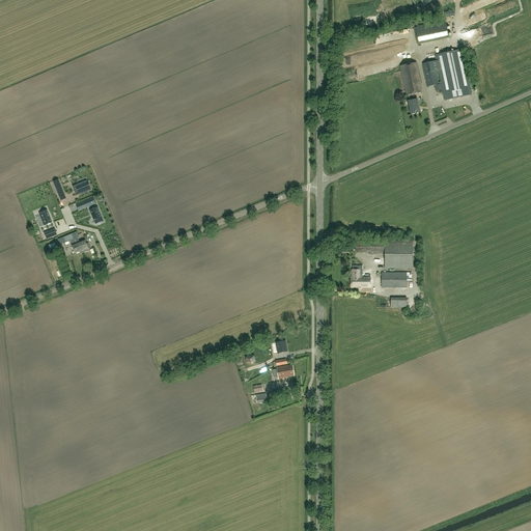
[(414,28),(418,45),(448,37),(445,21),(414,28)]
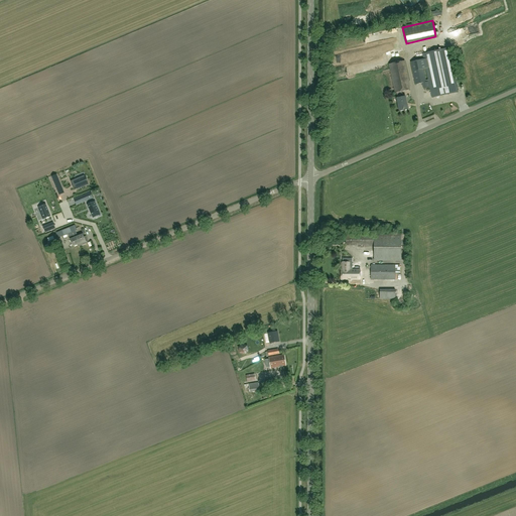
[(432,98),(458,92),(448,47),(422,53),(423,59),(410,61),(415,85),(422,83),(423,89),(429,87),(432,98)]
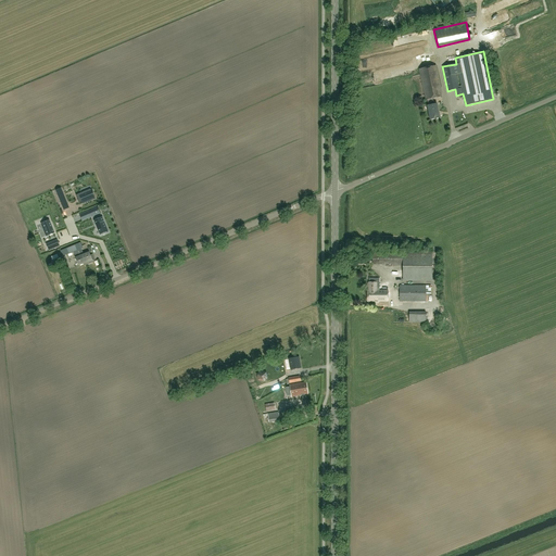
[(419,68),(425,100),(427,100),(428,105),(427,106),(430,119),(441,117),(438,103),(434,104),(433,98),(442,97),(441,92),(442,91),(437,65),(419,68)]
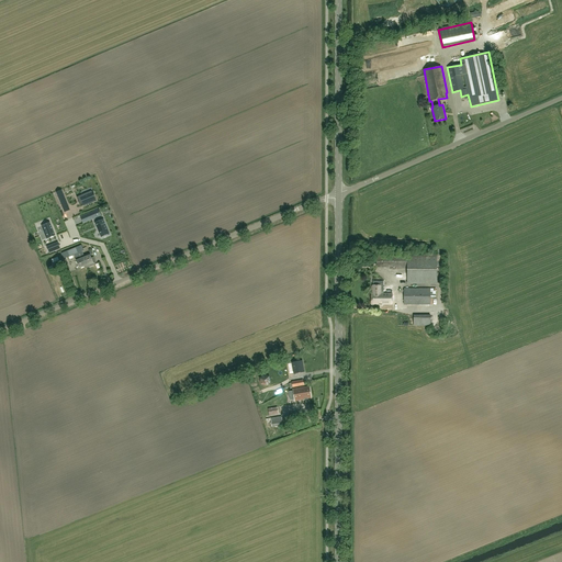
[(88,192),(77,198),(80,205),(88,202),(88,203),(96,201),(92,193),(89,194),(88,192)]
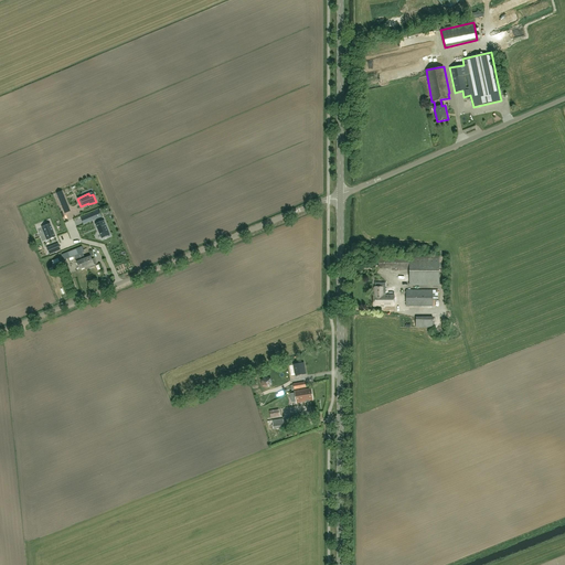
[(64,195),(59,198),(65,213),(70,211),(64,195)]
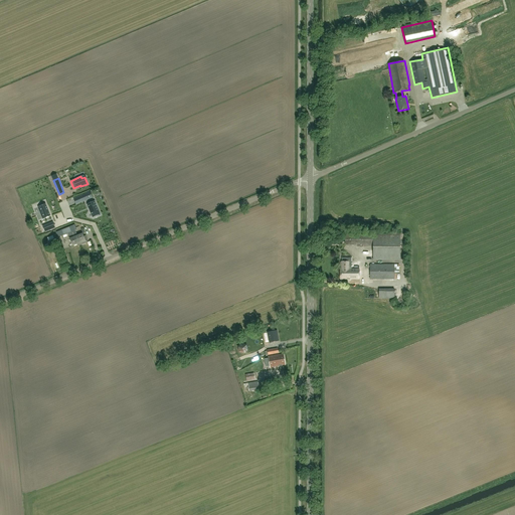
[(82,195),(86,200),(93,197),(91,192),(82,195)]
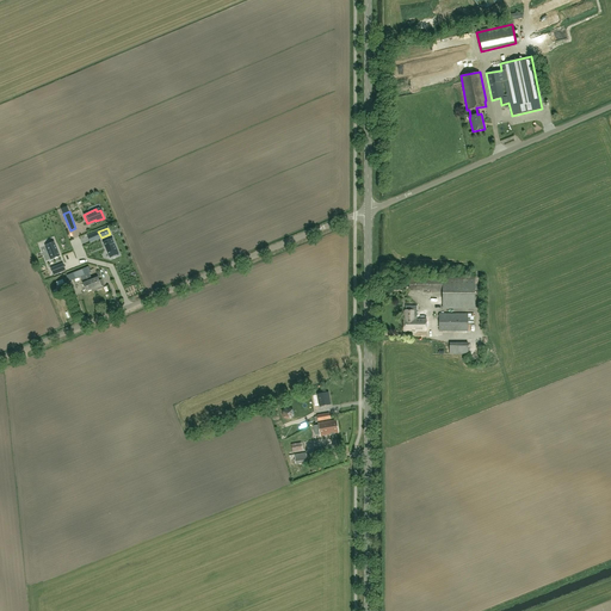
[(113,239),(103,242),(109,255),(117,252),(118,251),(115,242),(113,239)]
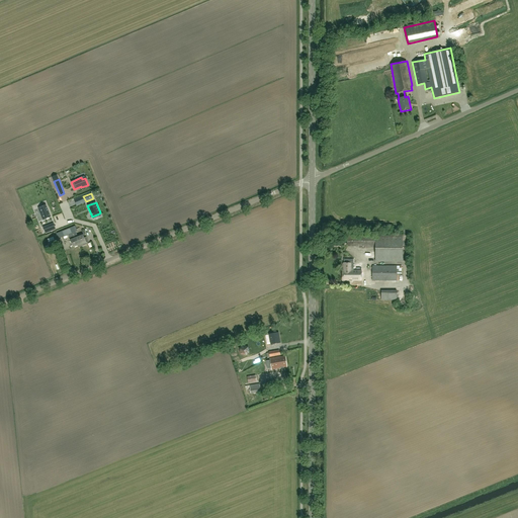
[(46,204),(39,207),(44,220),(51,217),(51,218),(52,218),(46,204)]
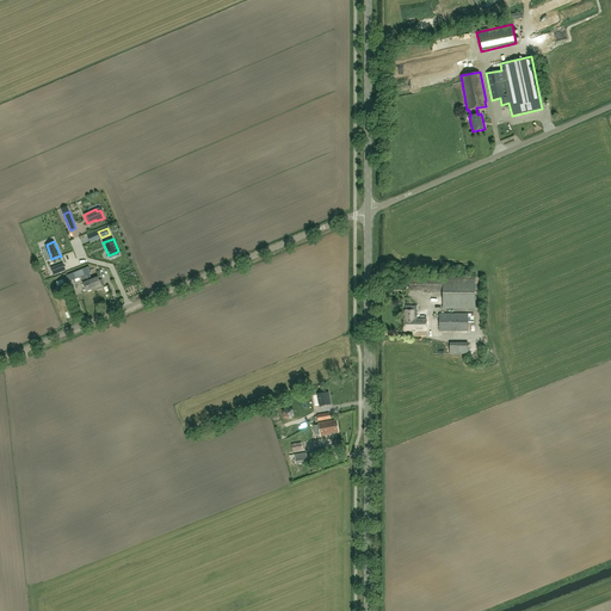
[(88,267),(67,276),(69,282),(91,272),(88,267)]
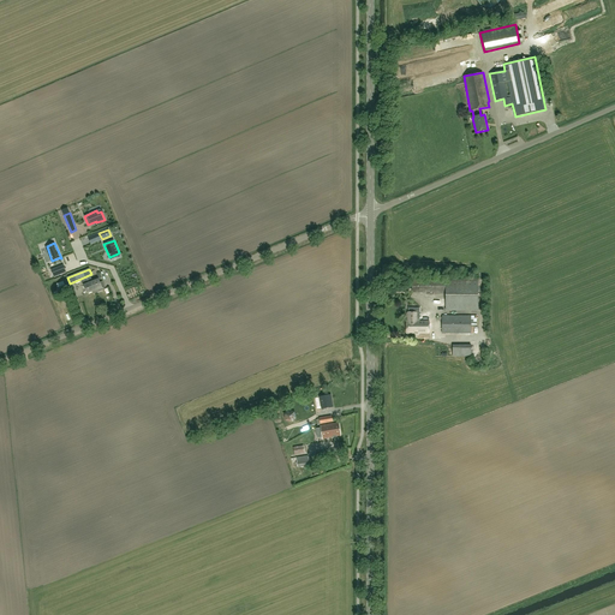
[(90,275),(82,279),(84,285),(88,294),(95,291),(96,290),(93,281),(90,275)]
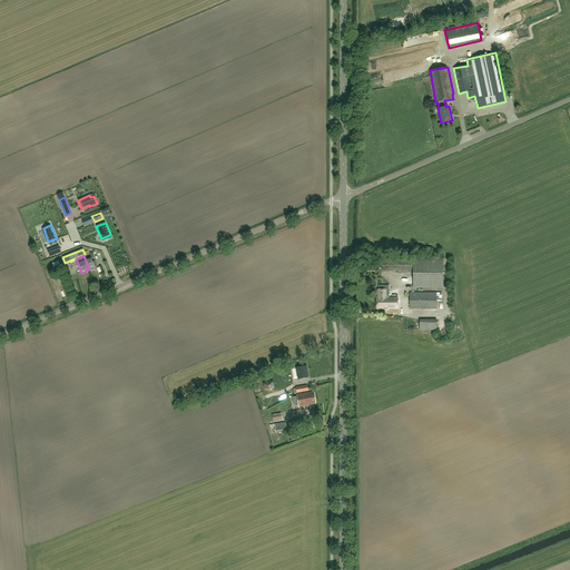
[(91,258),(86,261),(89,268),(88,269),(89,272),(98,268),(95,262),(92,262),(91,258)]
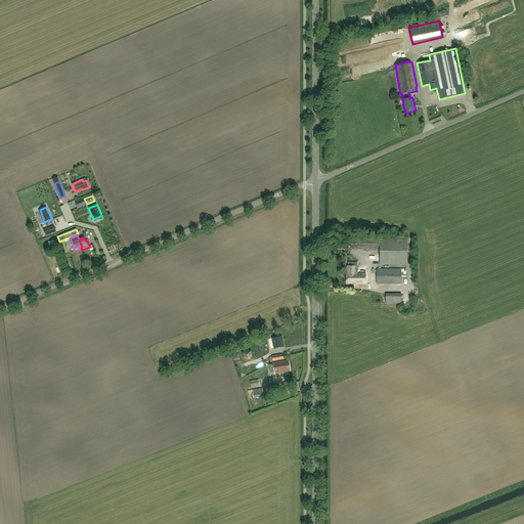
[(373,252),(373,250),(379,250),(379,265),(407,265),(406,237),(380,237),(379,238),(350,238),(350,250),(370,250),(370,252),(373,252)]
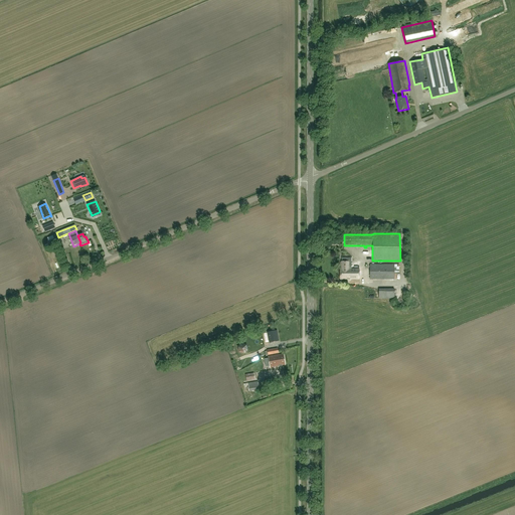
[(57,246),(54,238),(48,241),(50,246),(53,245),(54,247),(57,246)]
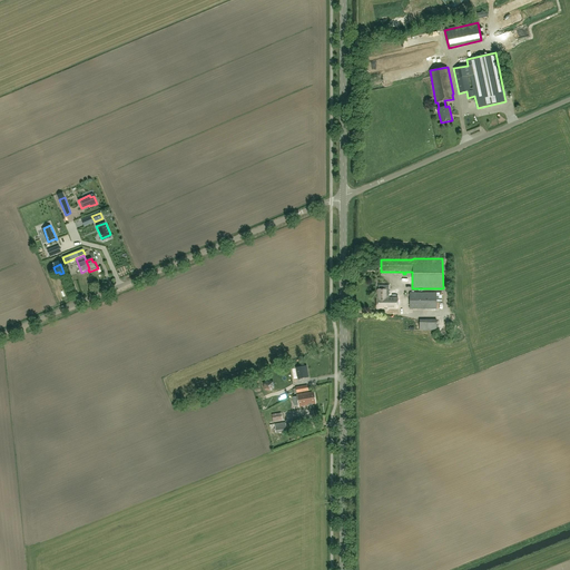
[(377,290),(377,297),(376,297),(376,308),(397,308),(397,297),(386,297),(386,290),(377,290)]
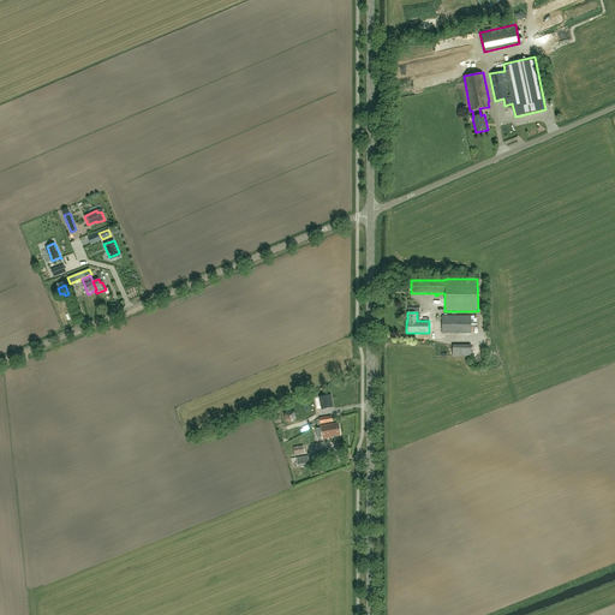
[(441,334),(471,333),(471,316),(441,316),(441,334)]
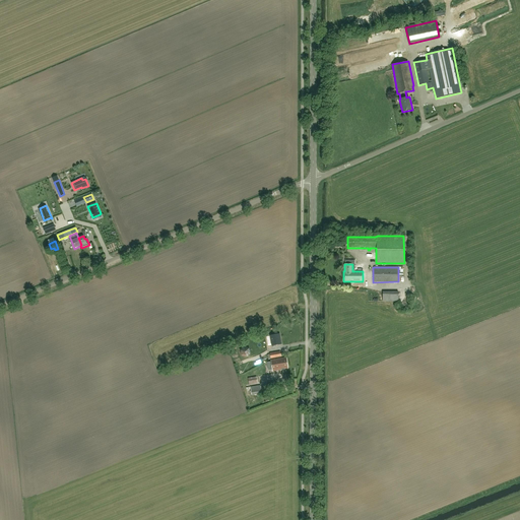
[(382,302),(398,302),(398,291),(382,291),(382,302)]
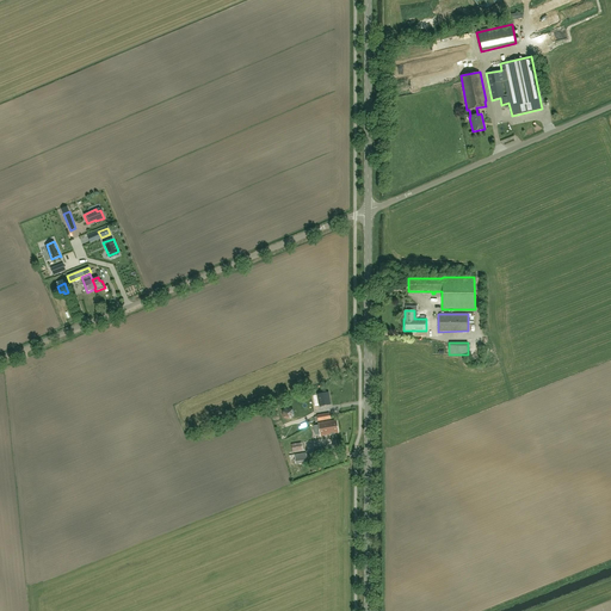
[(318,394),(318,395),(313,396),(315,406),(319,406),(320,406),(331,403),(328,393),(318,394)]
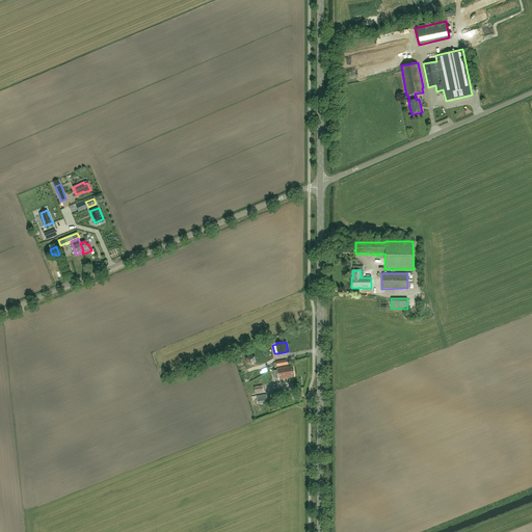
[(258,358),(261,368),(267,366),(265,356),(258,358)]
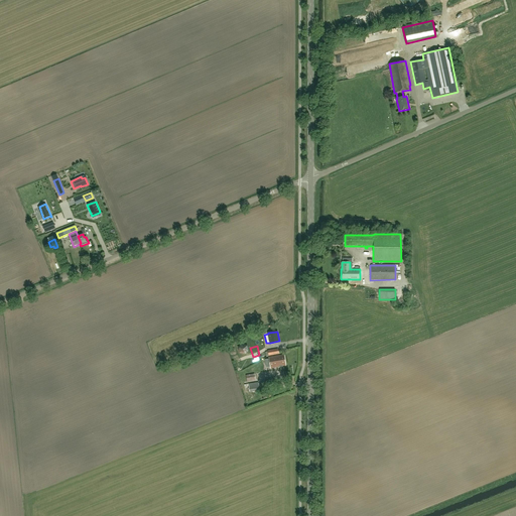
[(269,357),(271,368),(285,366),(283,355),(269,357)]
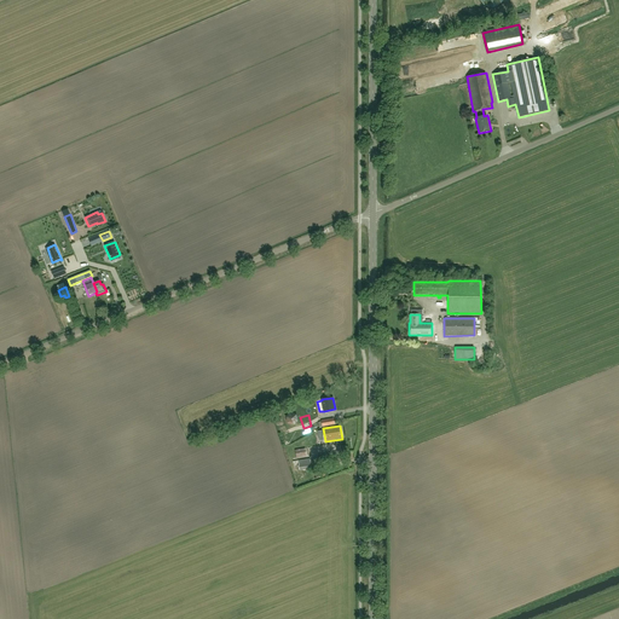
[(287,444),(301,438),(298,431),(289,434),(288,429),(282,432),(287,444)]
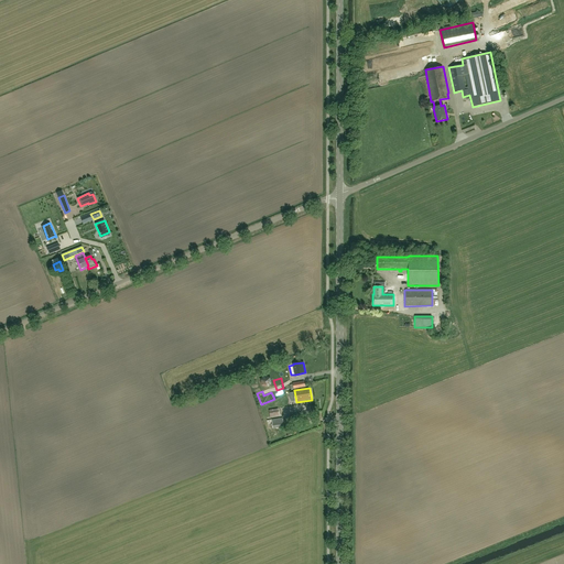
[(279,409),(269,410),(270,418),(280,415),(279,409)]
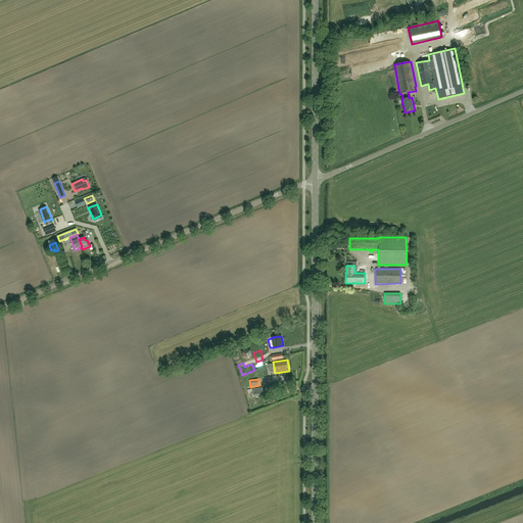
[(269,390),(281,389),(280,382),(269,384),(269,390)]
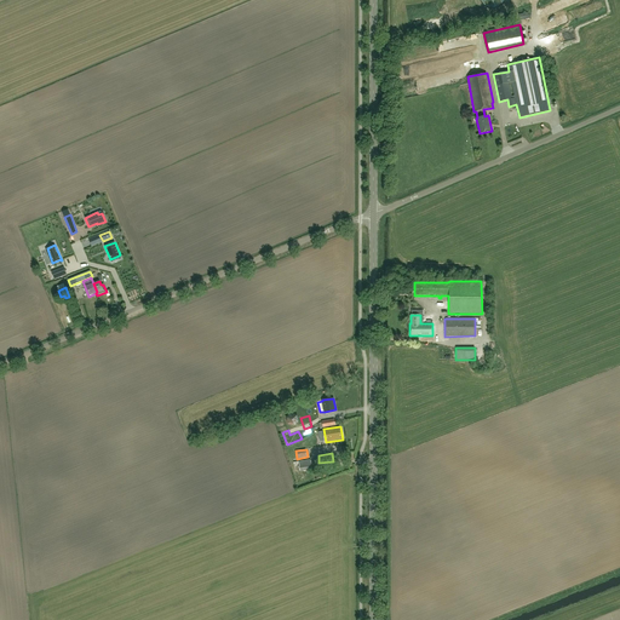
[(313,469),(310,459),(298,461),(300,471),(313,469)]
